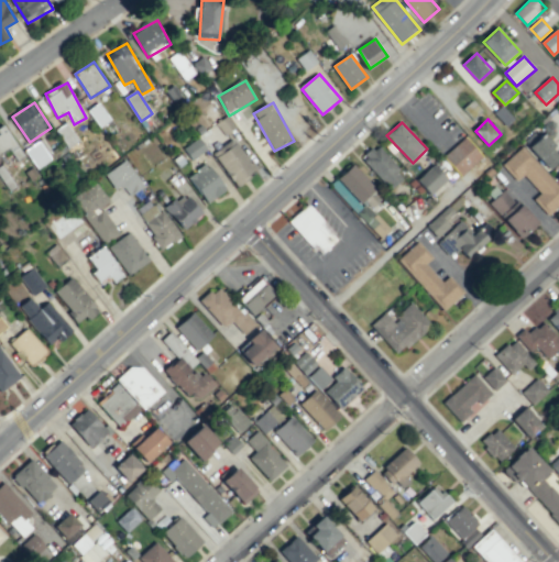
[(0,129),(0,157),(19,145),(6,125),(0,129)]
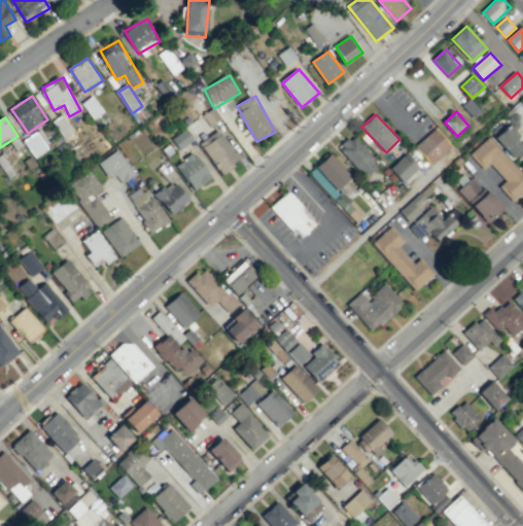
[(522,140),(506,123),(493,135),(516,160),(522,152),(522,140)]
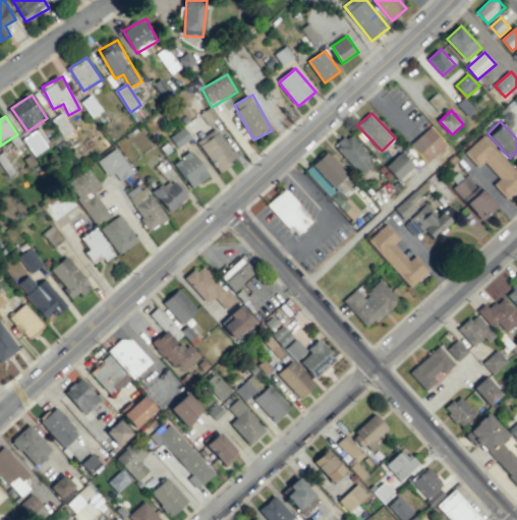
[(449,146),(433,127),(412,146),(428,164),(449,146)]
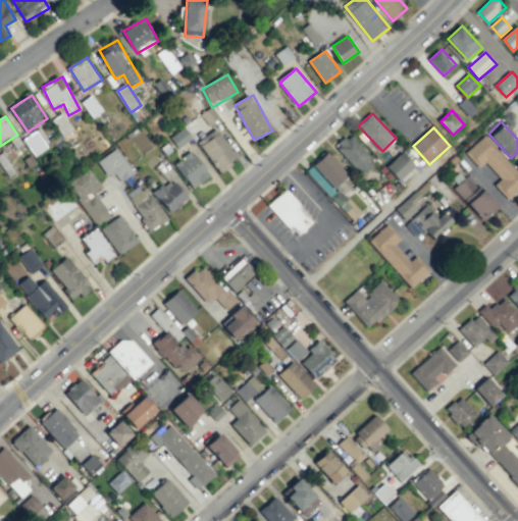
[(220,173),(240,159),(218,128),(199,142),(220,173)]
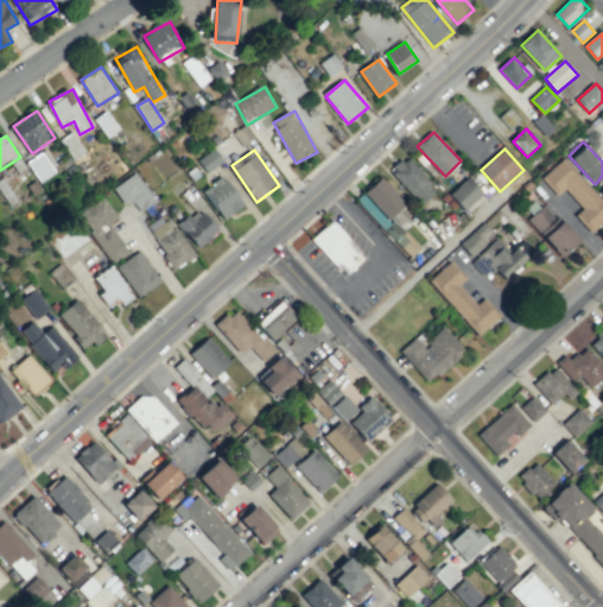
[(209,172),(217,168),(215,163),(221,158),(216,151),(202,160),(209,172)]
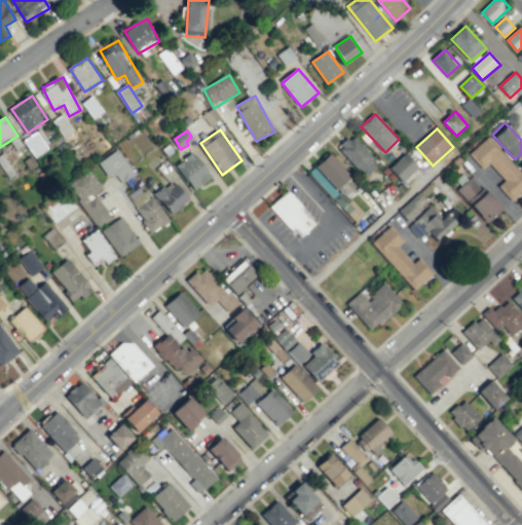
[(367,178),(380,164),(352,136),(339,149),(367,178)]
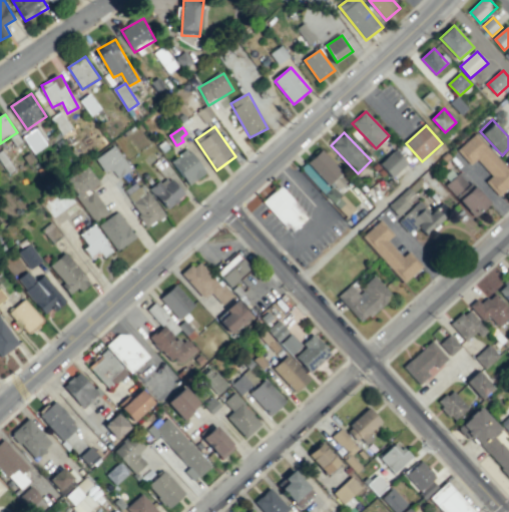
[(488,182),(501,196),(508,189),(508,168),(478,134),(459,150),(473,165),(479,160),(494,176),(488,182)]
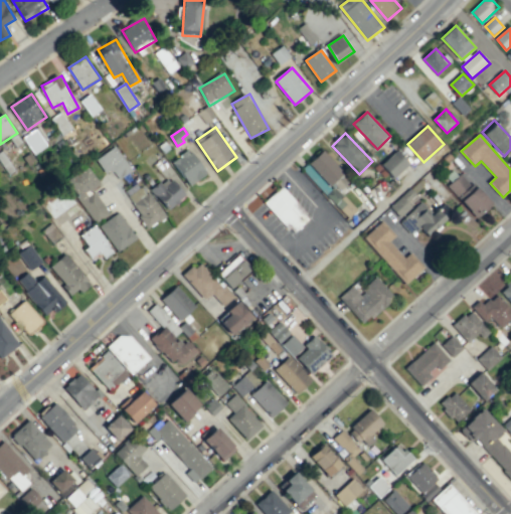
[(98,160),(108,174),(114,170),(121,180),(134,170),(117,147),(98,160)]
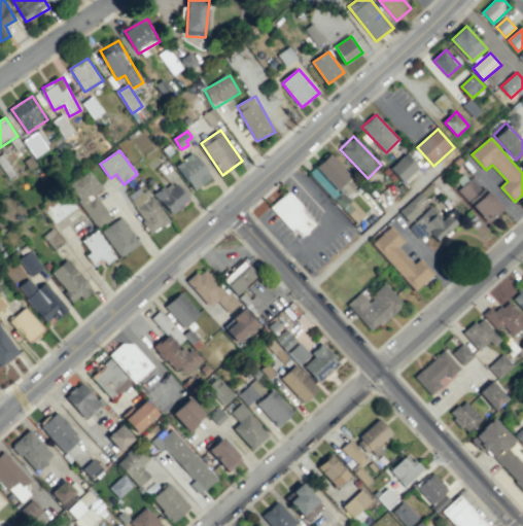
[(178,165),(195,190),(213,179),(197,153),(178,165)]
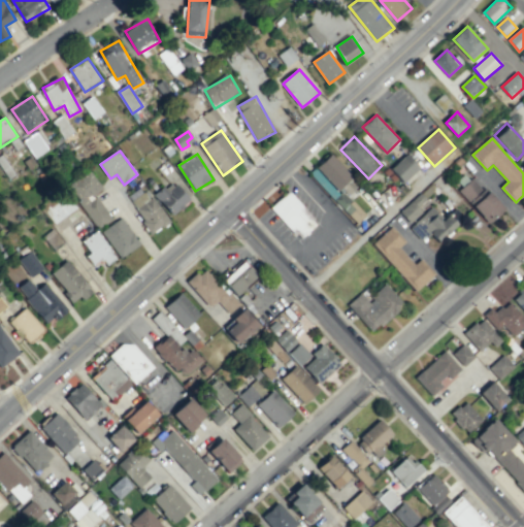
[(421,168),(408,155),(393,169),(405,183),(421,168)]
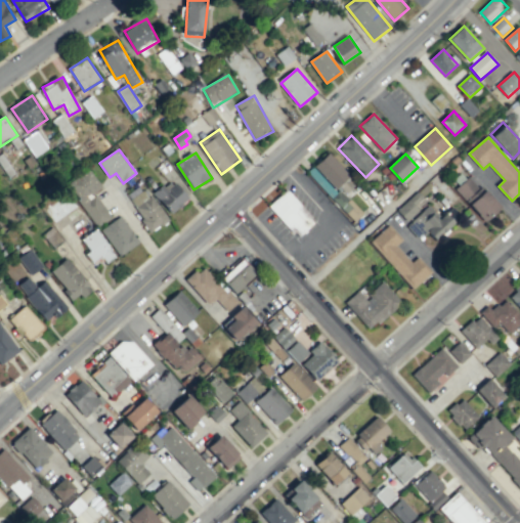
[(357,184),(330,155),(315,167),(318,171),(312,176),(335,200),(342,192),(345,197),(357,184)]
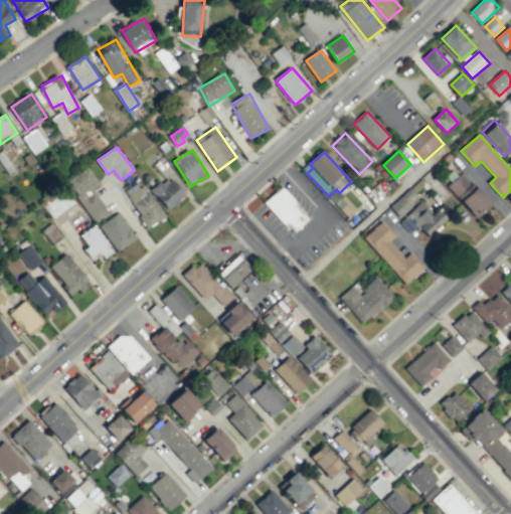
[(96,224),(111,215),(96,189),(102,185),(91,167),(69,179),(96,224)]
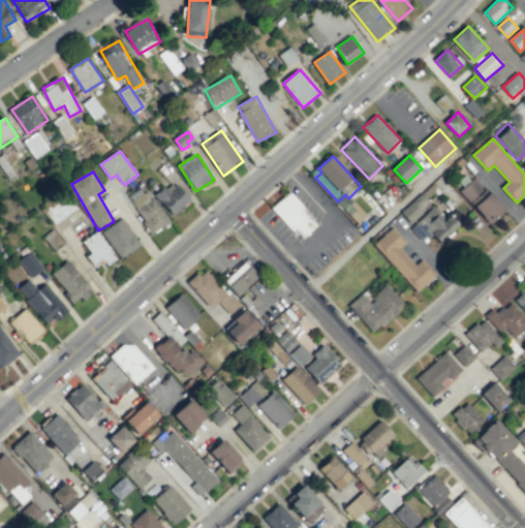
[(507,211),(476,178),(461,192),(492,225),(507,211)]
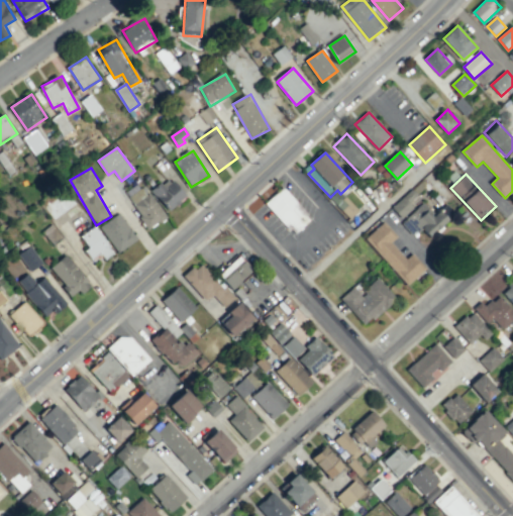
[(188,197),(173,177),(155,192),(170,211),(188,197)]
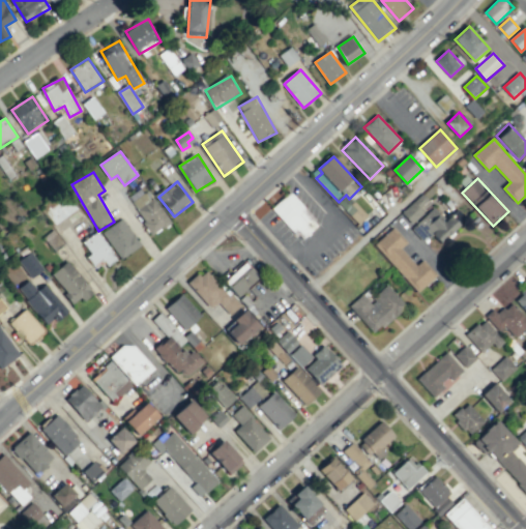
[(152,201),(147,193),(133,202),(154,235),(172,223),(156,199),(152,201)]
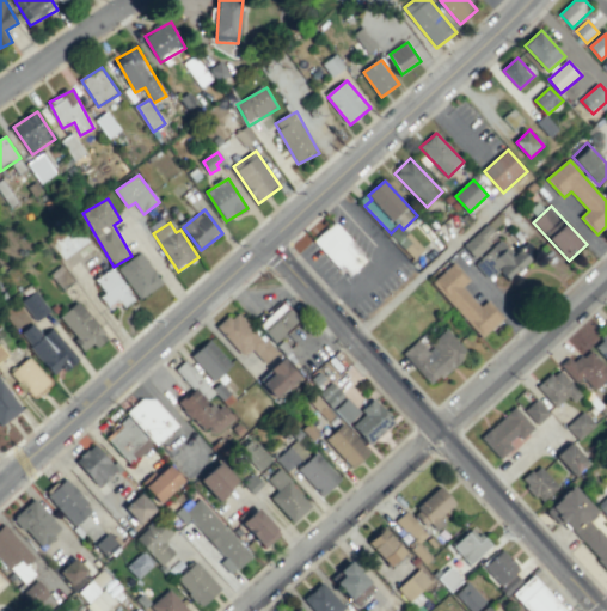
[(341,269),(344,266),(354,276),(371,260),(336,222),(316,242),(341,269)]
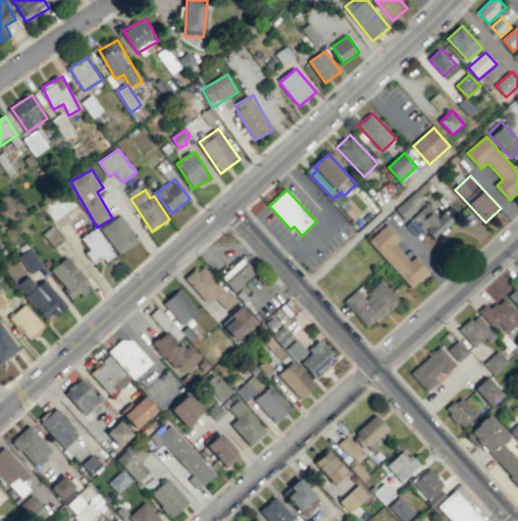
[(79,206),(69,194),(49,209),(58,221),(79,206)]
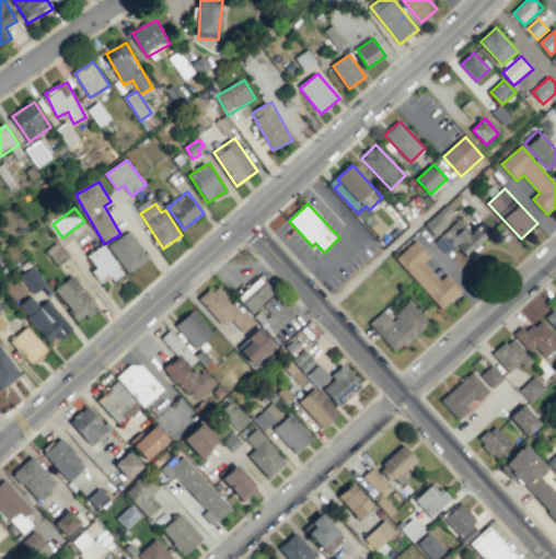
[(437,237),(451,224),(440,212),(426,225),(437,237)]
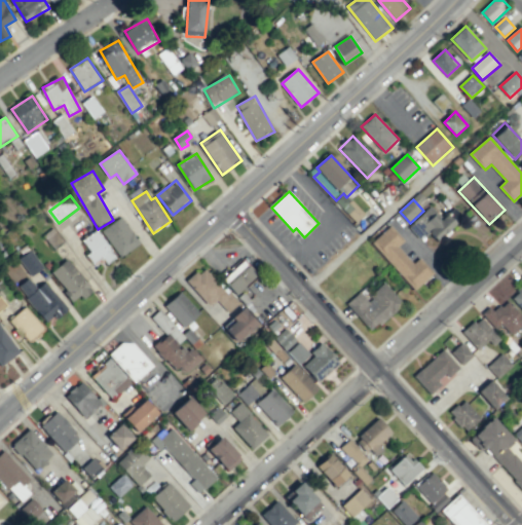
[(345,209),(358,223),(366,215),(353,201),(345,209)]
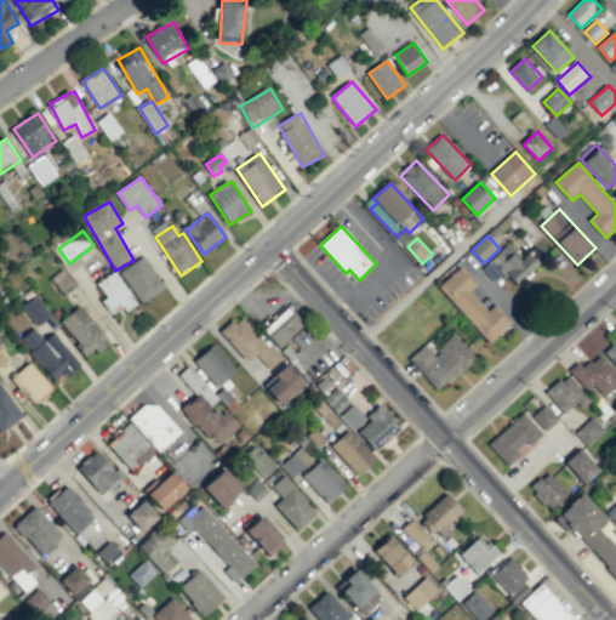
[(525,259),(511,244),(492,261),(515,286),(548,257),(539,246),(525,259)]
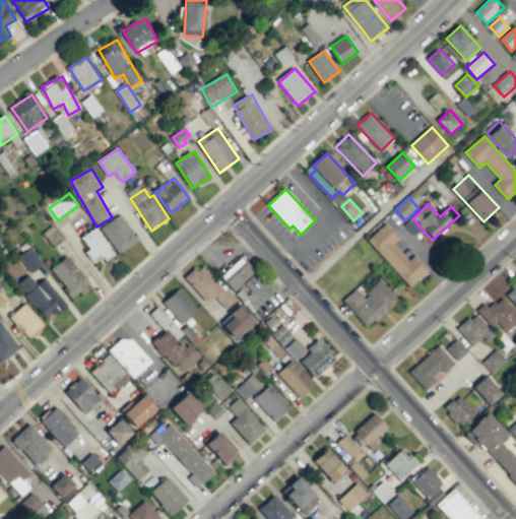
[(102,230),(121,255),(140,240),(121,215),(102,230)]
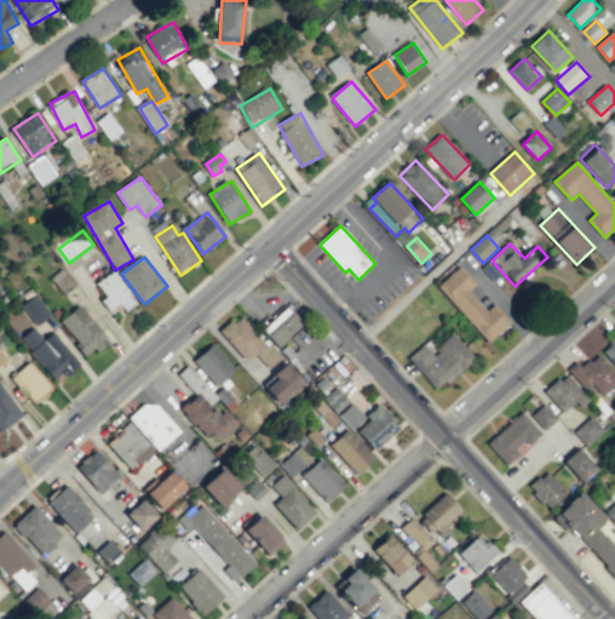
[(478,284),(463,267),(440,287),(490,343),(513,322),(496,304),(489,311),(471,291),(478,284)]
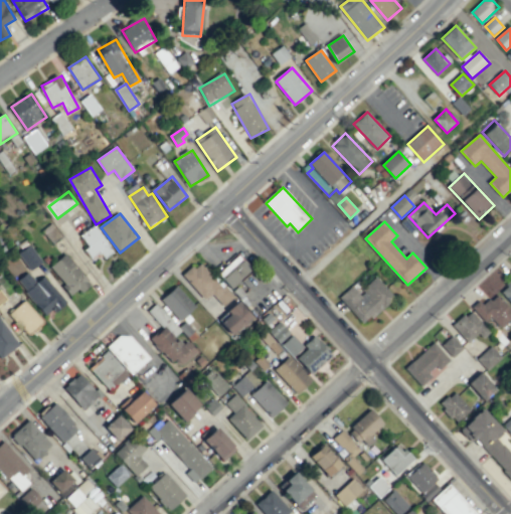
[(81,234),(89,247),(86,248),(92,259),(102,252),(106,259),(114,253),(97,225),(81,234)]
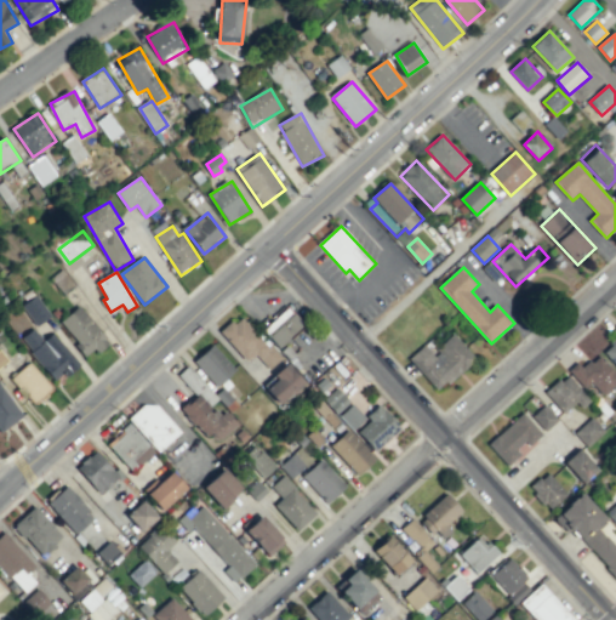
[(52,318),(40,296),(26,303),(38,325),(52,318)]
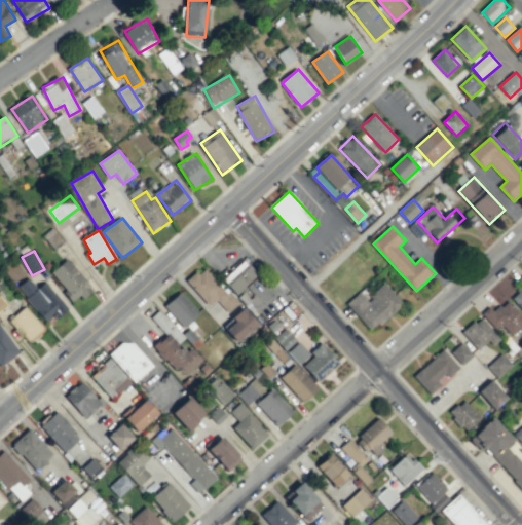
[(53,273),(69,291),(66,294),(74,303),(81,296),(84,300),(96,290),(68,260),(53,273)]
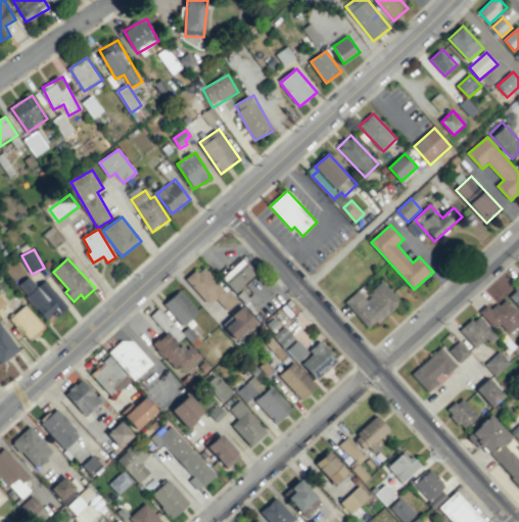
[(238,294),(258,274),(244,258),(223,279),(238,294)]
